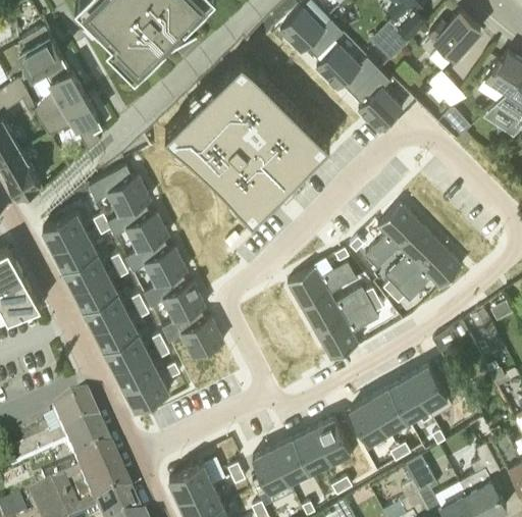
[(82,0),(74,7),(111,44),(106,50),(135,79),(144,68),(145,69),(147,66),(164,49),(164,50),(166,47),(165,46),(169,43),(170,42),(172,44),(181,36),(179,34),(180,33),(180,32),(184,29),(185,30),(187,28),(187,27),(203,10),(204,10),(207,8),(206,7),(213,0),(82,0)]
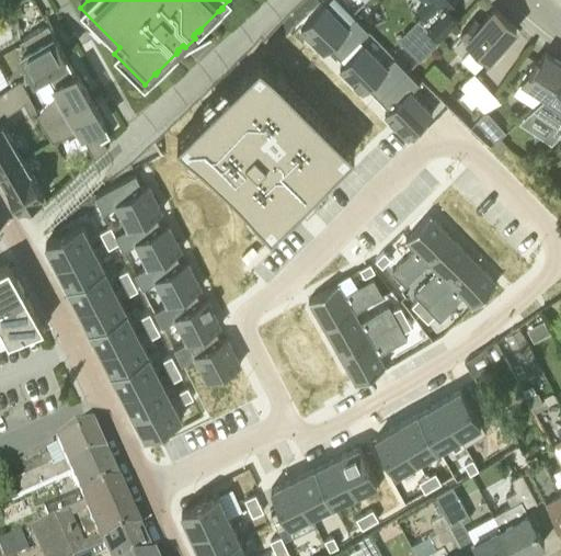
[(419,24),(438,45),(458,24),(443,8),(449,0),(416,0),(424,8),(415,15),(421,21),(419,24)]
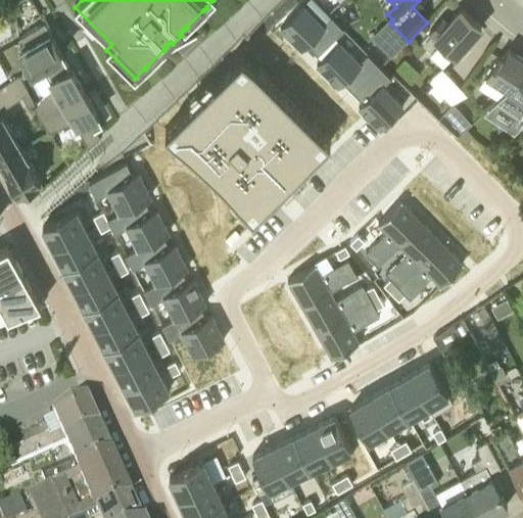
[(302,6),(280,29),(302,51),(306,47),(317,57),(343,32),(331,19),(323,28),(302,6)]
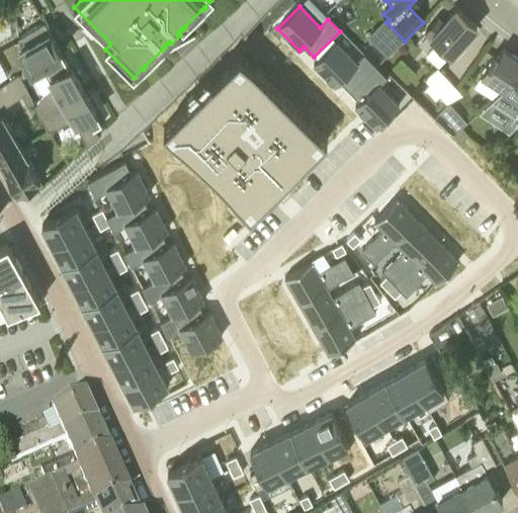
[(454,58),(457,60),(466,50),(462,47),(477,30),(456,12),(443,26),(437,21),(425,35),(436,47),(434,50),(447,62),(449,59),(451,61),(454,58)]
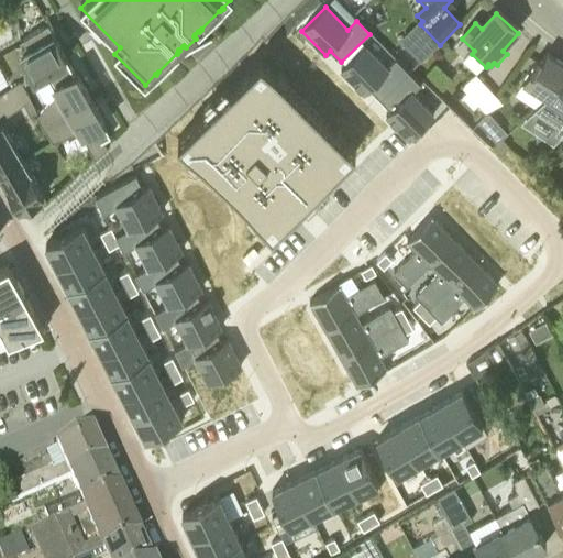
[(48,28),(20,44),(24,84),(43,73),(65,61),(66,61),(62,53),(63,53),(62,52),(61,52),(58,47),(59,46),(48,28)]
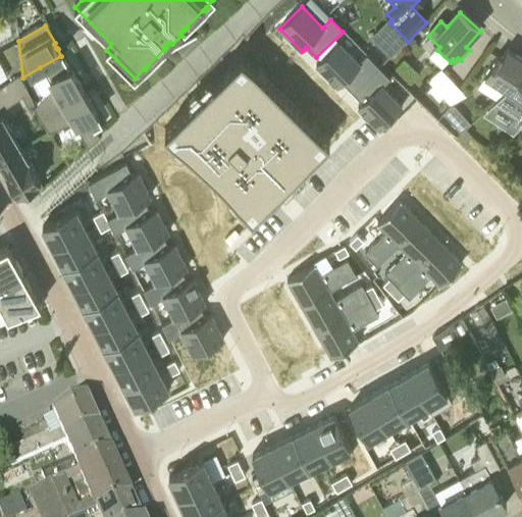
[(338,44),(316,65),(337,88),(342,84),(352,94),(378,68),(367,56),(359,64),(338,44)]
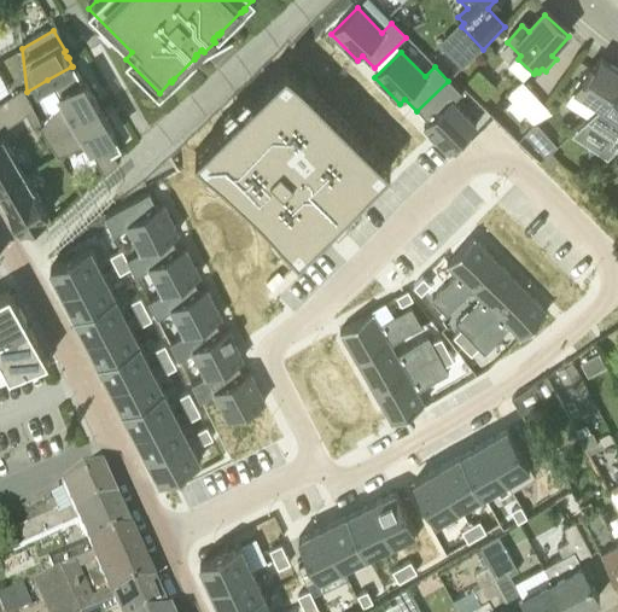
[(572,94),(601,114),(617,86),(617,75),(600,63),(593,74),(588,70),(572,94)]
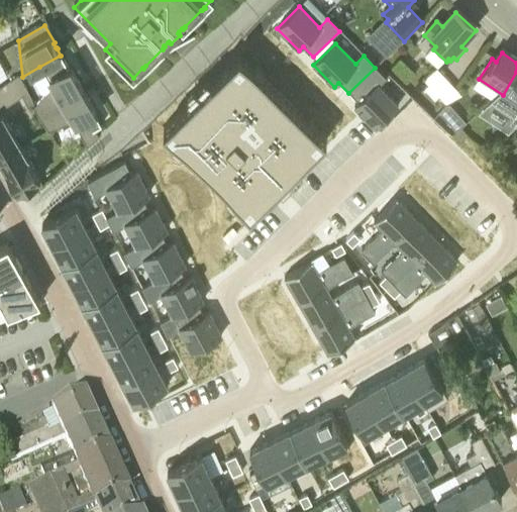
[(40,118),(84,94),(80,89),(81,89),(81,88),(80,88),(77,84),(77,83),(74,77),(73,77),(72,75),(70,71),(69,72),(68,71),(64,64),(60,56),(39,67),(22,77),(0,89),(0,111),(21,100),(27,96),(33,105),(40,118)]
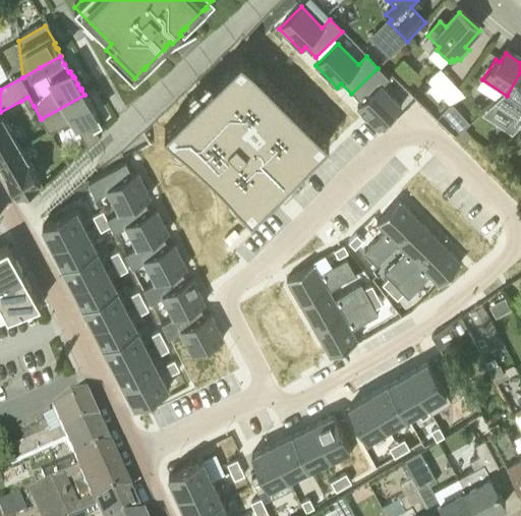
[(240,57),(164,132),(229,197),(233,193),(241,203),(237,207),(253,223),(331,149),(314,131),(310,134),(301,126),(305,122),(240,57)]
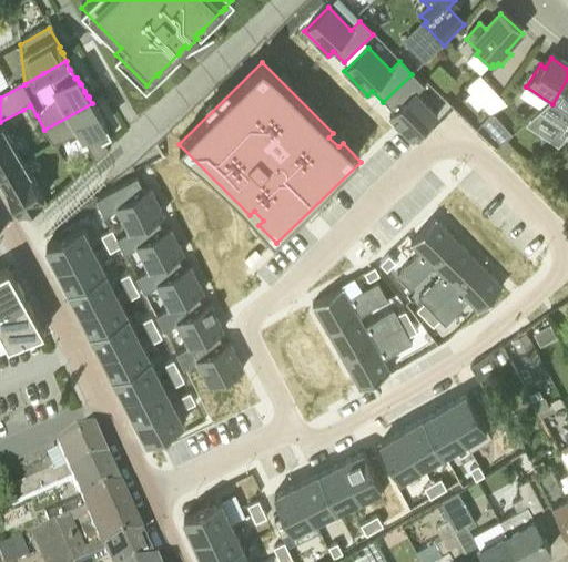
[(413,142),(437,118),(415,95),(424,87),(412,74),(383,102),(394,113),(389,118),(413,142)]
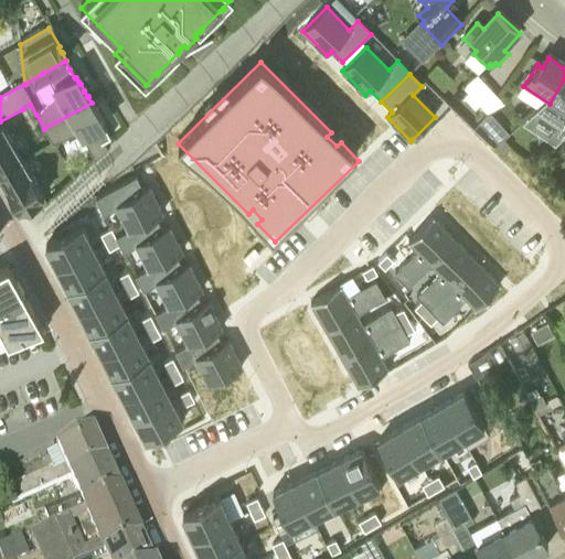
[(555,120),(564,126),(564,78),(550,104),(561,111),(555,120)]
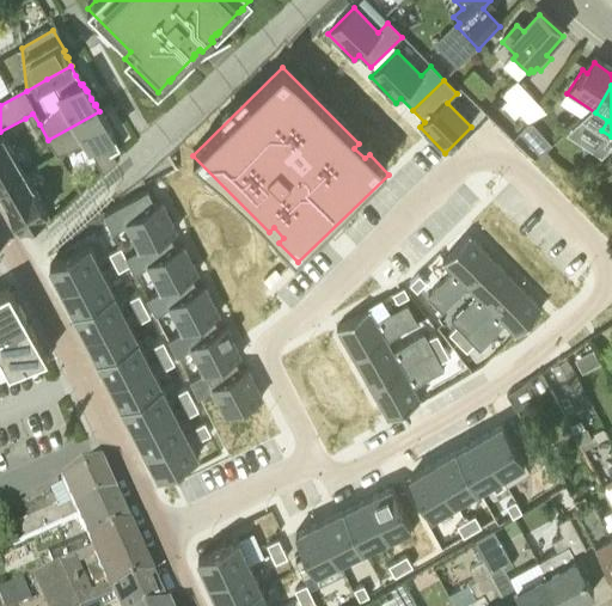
[(513,124),(520,118),(526,127),(546,118),(542,112),(534,105),(524,92),(508,105),(502,111),(513,124)]
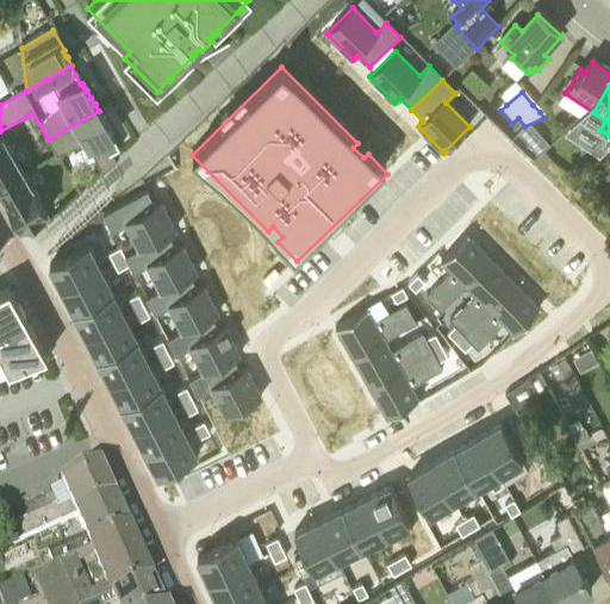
[(99,111),(48,139),(57,155),(86,147),(103,175),(118,162),(117,161),(116,162),(111,156),(119,151),(114,143),(113,141),(112,139),(114,138),(103,118),(104,118),(103,117),(101,117),(100,114),(99,111)]
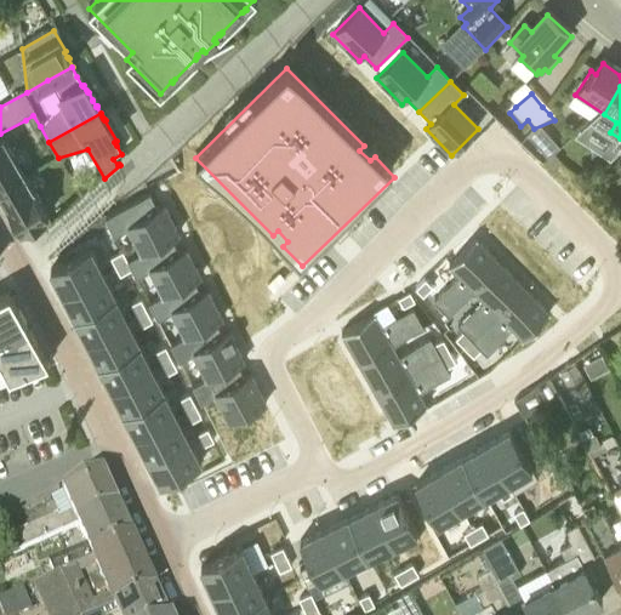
[(26,120),(32,131),(40,126),(33,115),(26,120)]
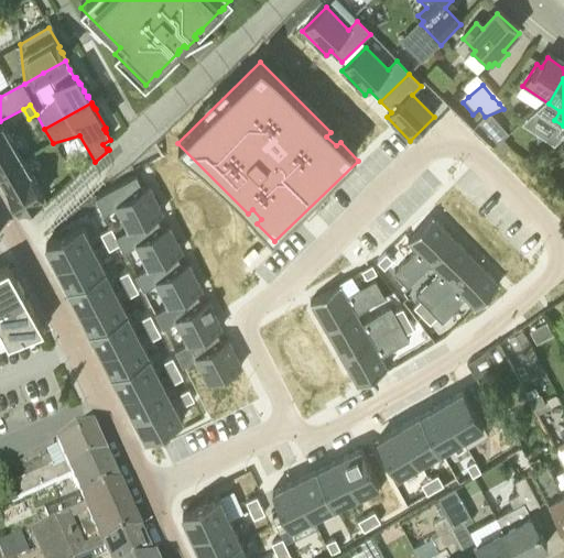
[(0,175),(22,163),(1,127),(0,127),(0,175)]
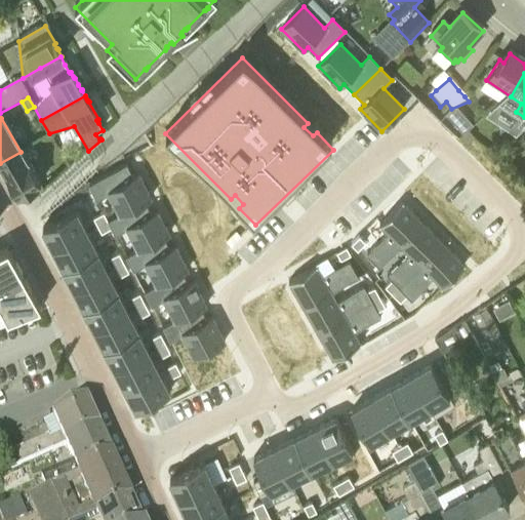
[(473,128),(465,118),(454,127),(462,137),(473,128)]
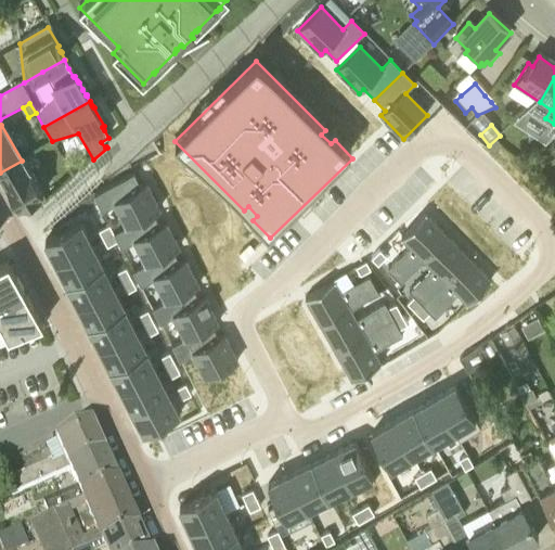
[(493,156),(502,149),(495,141),(487,149),(493,156)]
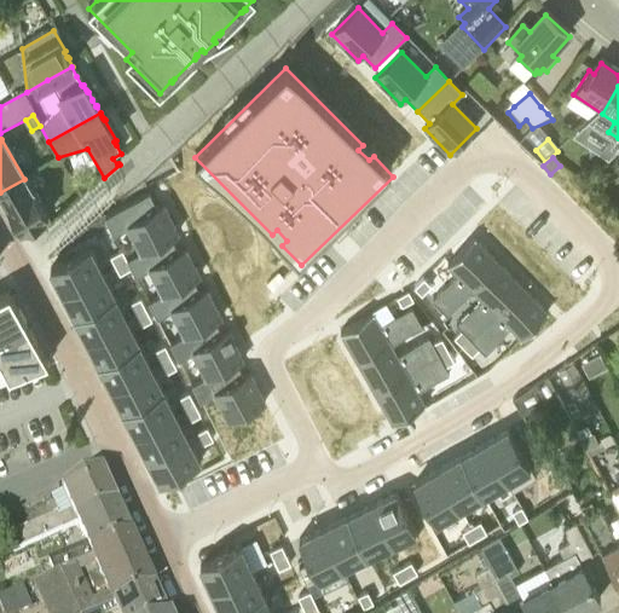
[(0,192),(0,195),(7,208),(6,209),(22,235),(36,226),(47,219),(48,219),(34,194),(33,194),(24,179),(0,192)]
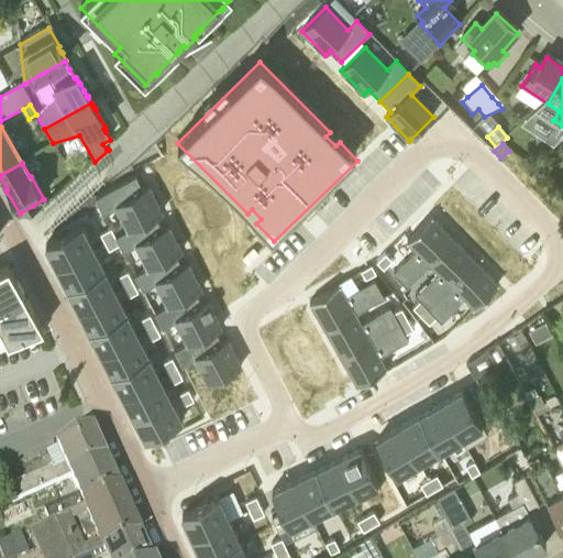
[(155,218),(162,216),(147,189),(141,192),(134,179),(95,200),(102,216),(117,208),(129,231),(129,232),(155,218)]
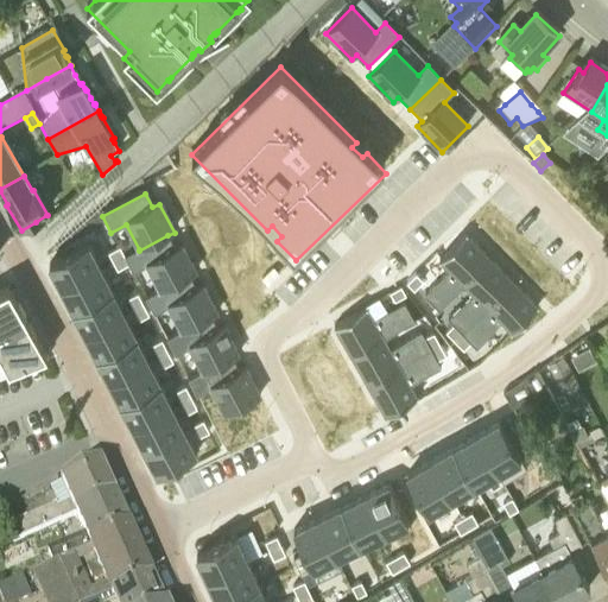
[(40,232),(51,222),(46,215),(36,222),(40,230),(39,230),(40,232)]
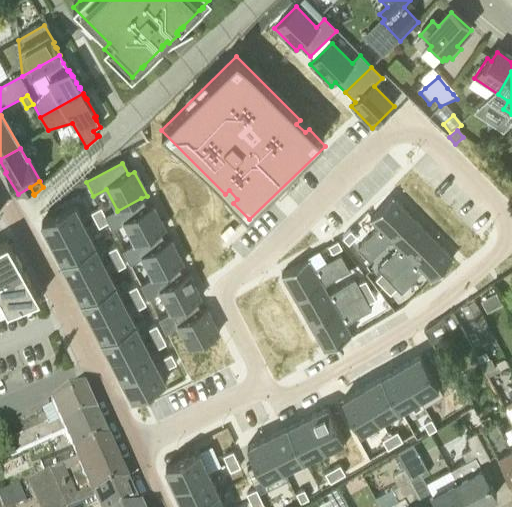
[(160,232),(160,233),(165,230),(152,206),(147,209),(141,198),(117,211),(117,210),(105,217),(112,231),(124,224),(136,245),(160,232)]
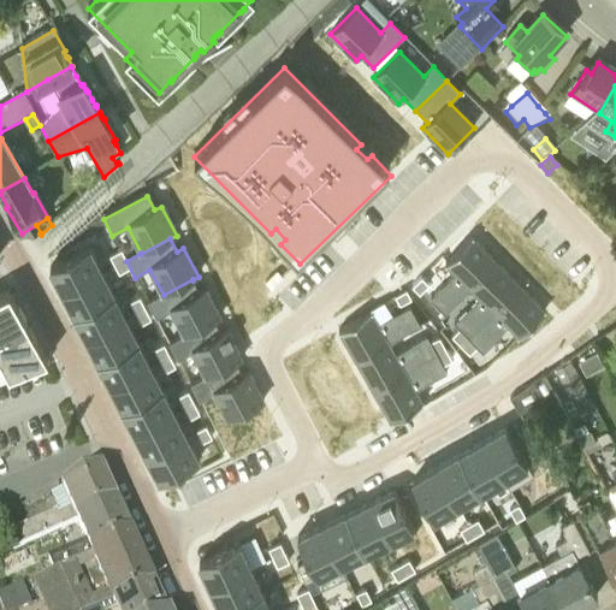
[(469,291),(497,265),(496,265),(483,252),(484,250),(477,243),(475,244),(473,242),(473,241),(472,240),(445,266),(446,267),(456,277),(431,302),(444,317),(469,291)]
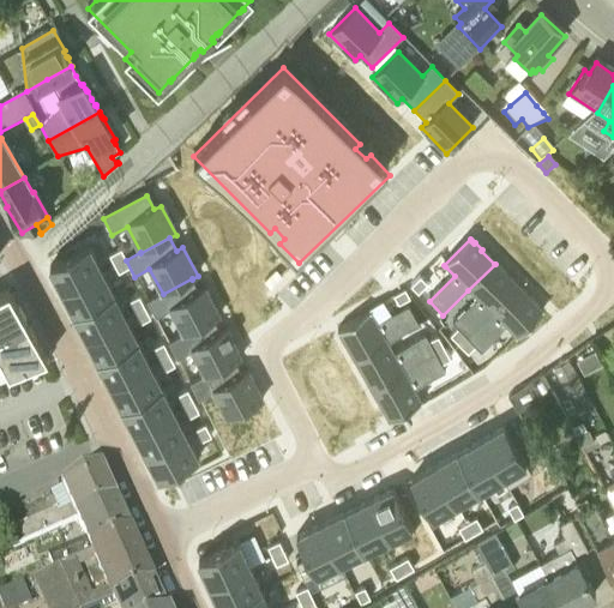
[(49,270),(61,294),(101,275),(89,251),(49,270)]
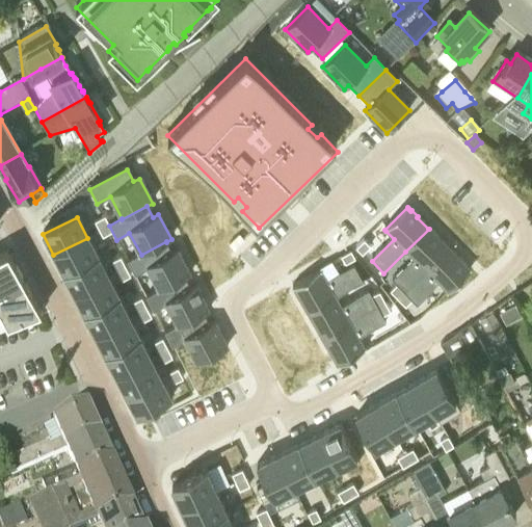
[(109,227),(104,219),(95,225),(99,233),(109,227)]
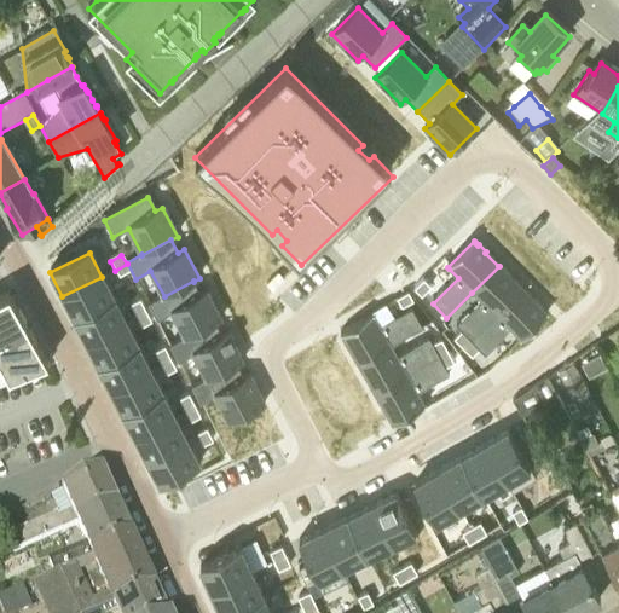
[(132,273),(127,264),(115,271),(120,279),(132,273)]
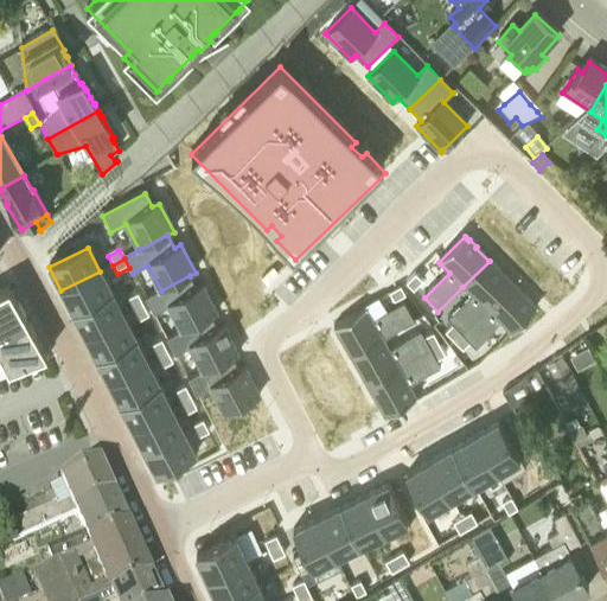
[(447,321),(453,327),(445,334),(454,343),(461,336),(512,286),(499,272),(500,270),(493,263),(492,264),(490,262),(490,261),(462,287),(464,288),(464,287),(473,296),(447,321)]
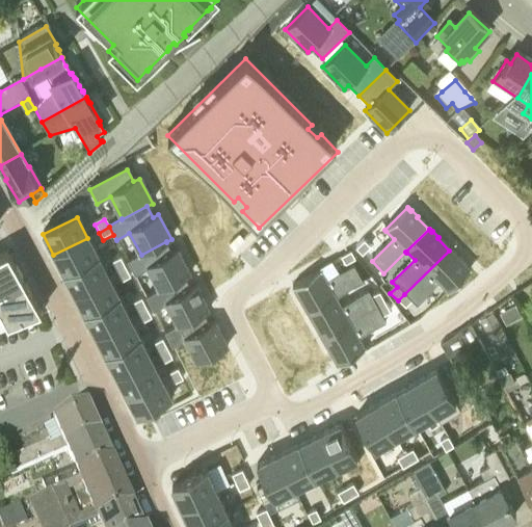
[(87,238),(53,255),(64,275),(98,258),(87,238)]
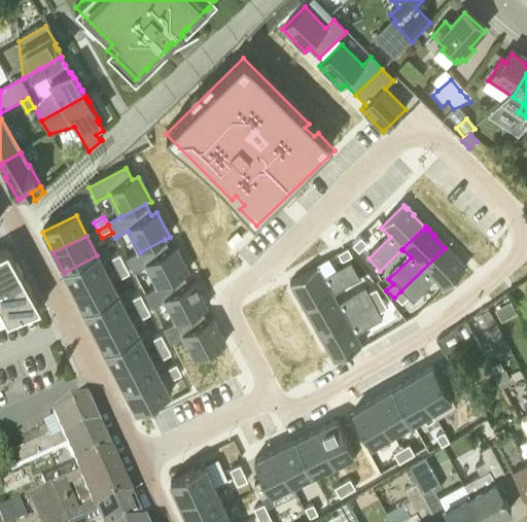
[(183,275),(183,276),(189,273),(176,248),(171,251),(165,240),(165,239),(140,252),(127,258),(135,273),(147,267),(159,287),(160,288),(183,275)]
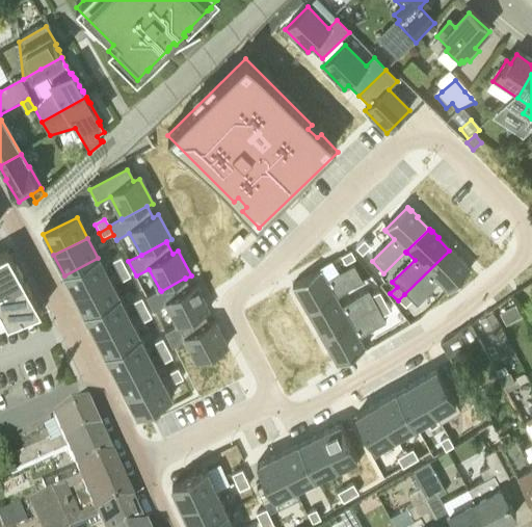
[(363,256),(371,248),(364,242),(356,249),(363,256)]
